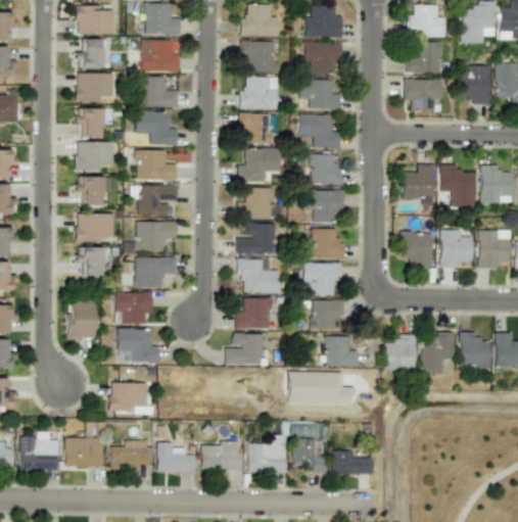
[(483,44),(483,37),(495,37),(496,2),(476,1),(475,9),(462,9),(461,43),(483,44)]
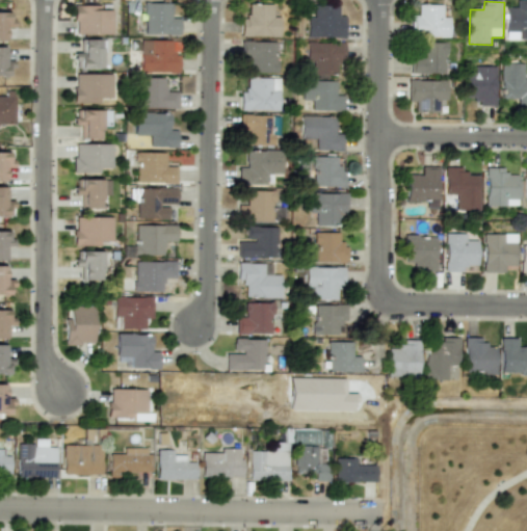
[(508,41),(526,40),(526,2),(519,2),(519,8),(508,8),(508,41)]
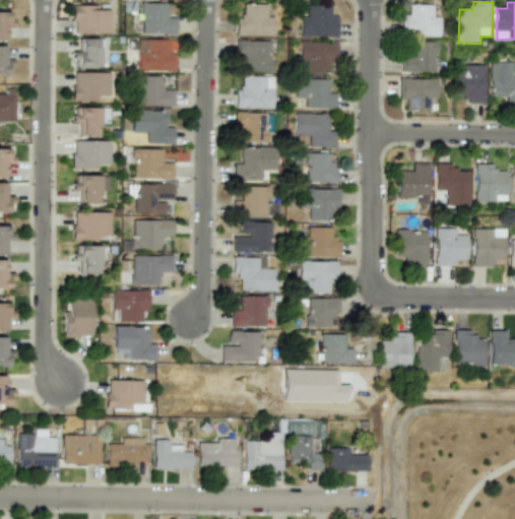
[(179,35),(179,18),(171,18),(171,4),(145,3),(144,34),(179,35)]
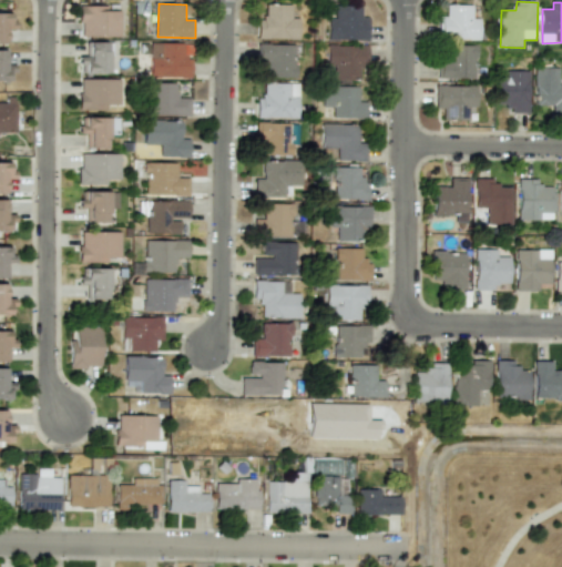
[(295,6),(268,6),(268,19),(261,19),(261,39),(302,40),(302,19),(294,19),(295,6)]
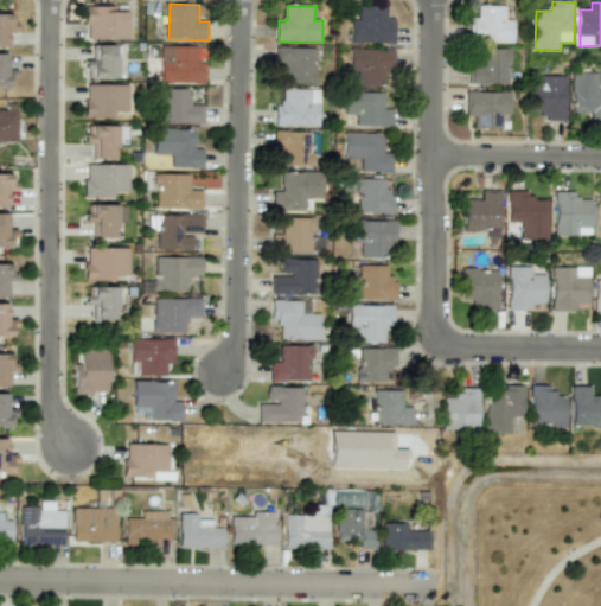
[(516,44),(516,20),(509,20),(509,6),(480,6),(480,18),(473,18),(472,43),(516,44)]
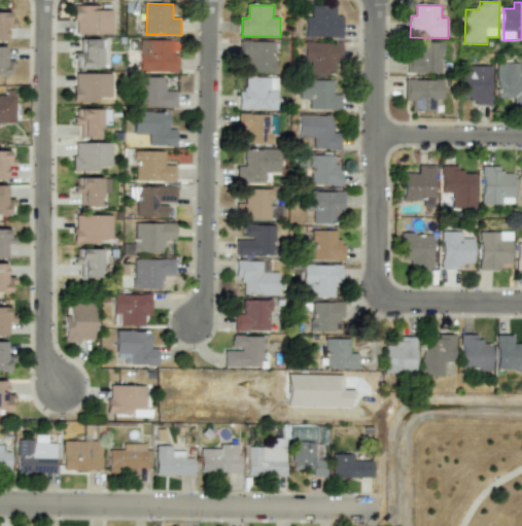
[(114,11),(103,10),(103,6),(77,6),(77,34),(114,35),(114,11)]
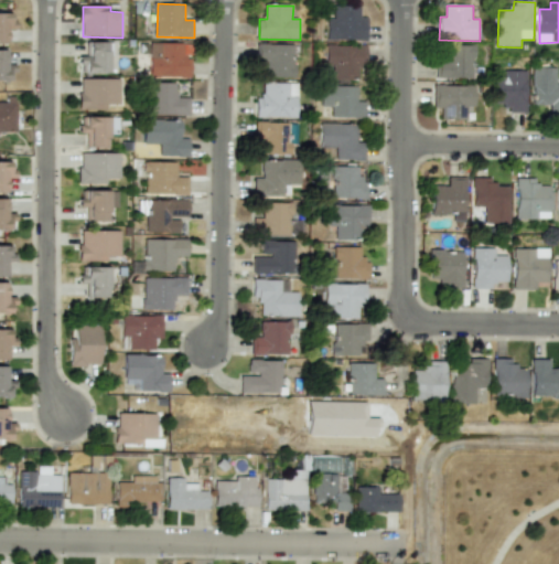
[(329,41),(369,41),(371,18),(363,18),(363,8),(336,7),(336,19),(330,19),(329,41)]
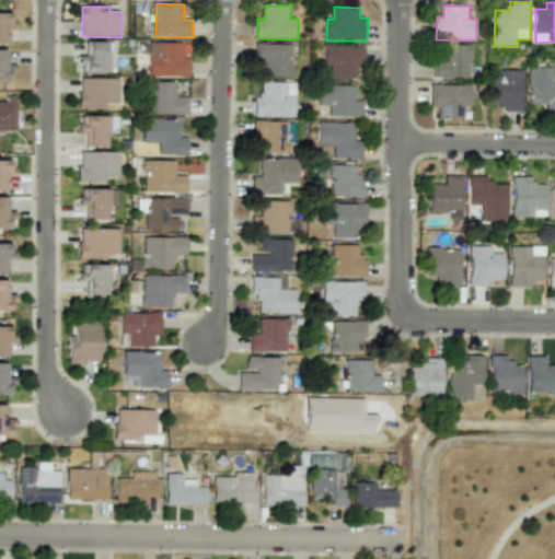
[(12,14),(0,13),(0,43),(11,44),(11,27),(12,27),(12,14)]
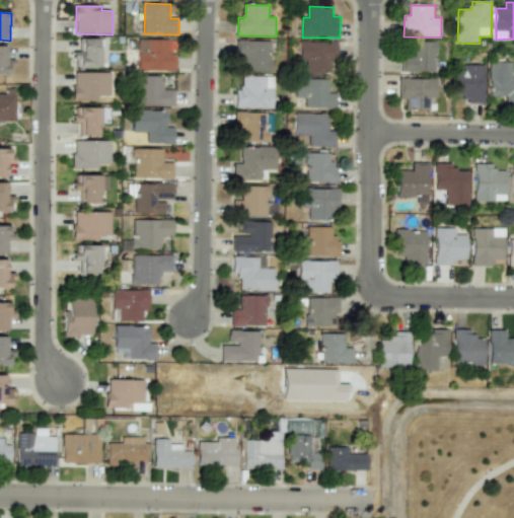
[(105,66),(105,40),(84,40),(84,52),(75,52),(75,67),(105,66)]
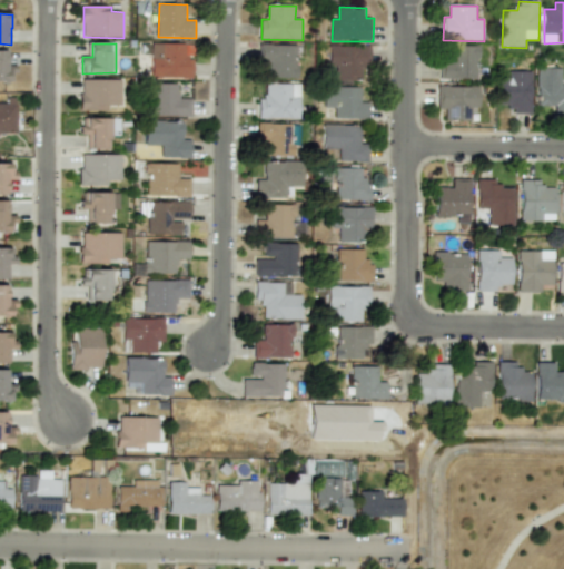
[(154,78),(193,79),(193,45),(155,43),(154,78)]
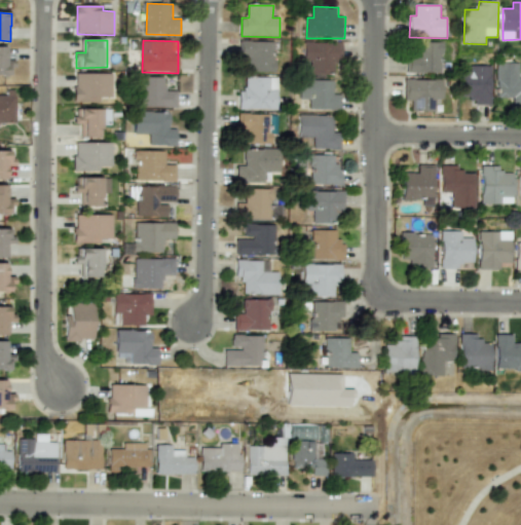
[(242,58),(250,58),(250,72),(276,73),(277,53),(283,53),(284,42),(242,41),(242,58)]
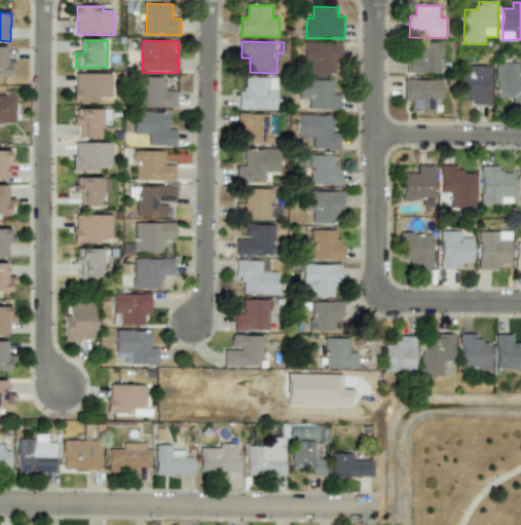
[(443,74),(444,43),(410,42),(410,73),(443,74)]
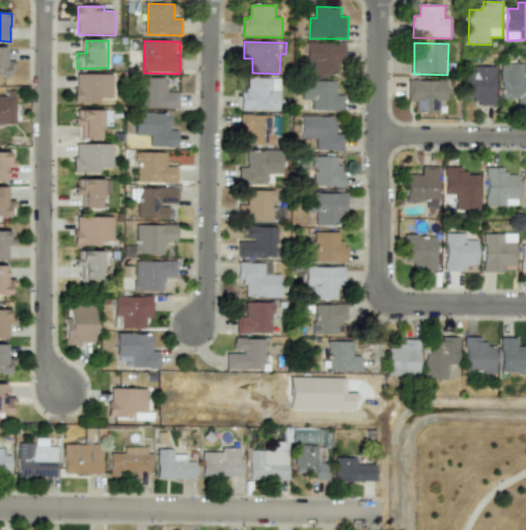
[(316,75),(339,75),(339,59),(348,60),(348,44),(309,44),(309,62),(316,62),(316,75)]
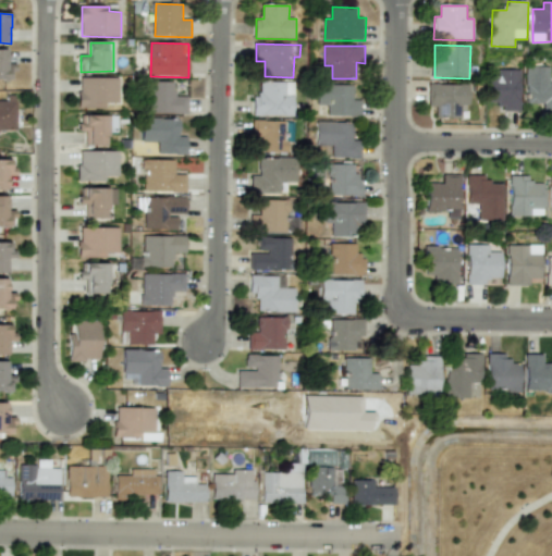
[(0,79),(15,81),(16,64),(10,64),(10,50),(0,49),(0,79)]
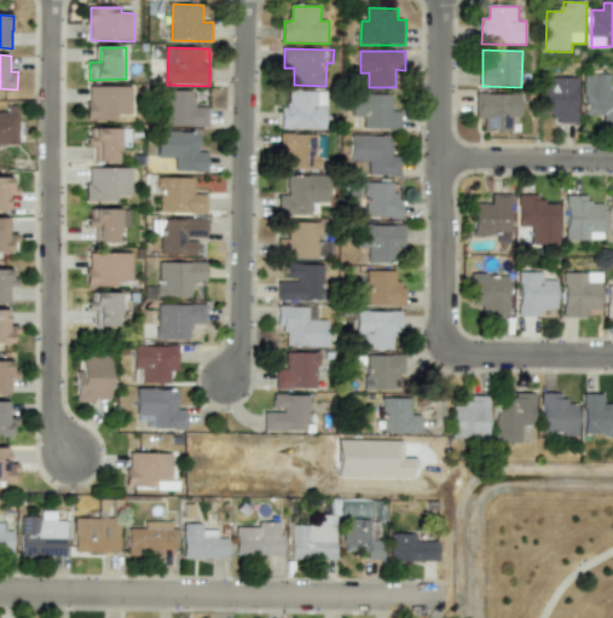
[(612,75),(585,75),(587,116),(606,116),(606,126),(612,125),(612,93),(612,75)]
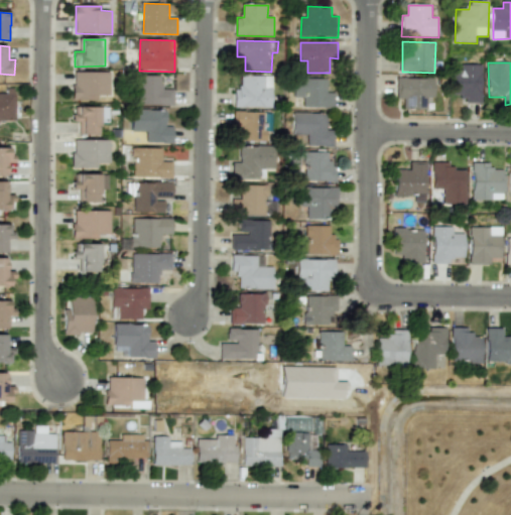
[(454,71),(455,95),(465,95),(465,103),(484,103),(483,65),(463,66),(463,71),(454,71)]
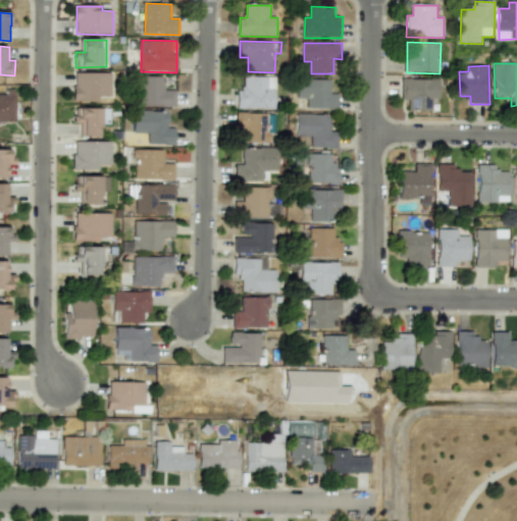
[(113,73),(76,73),(76,102),(102,102),(102,98),(114,98),(113,73)]
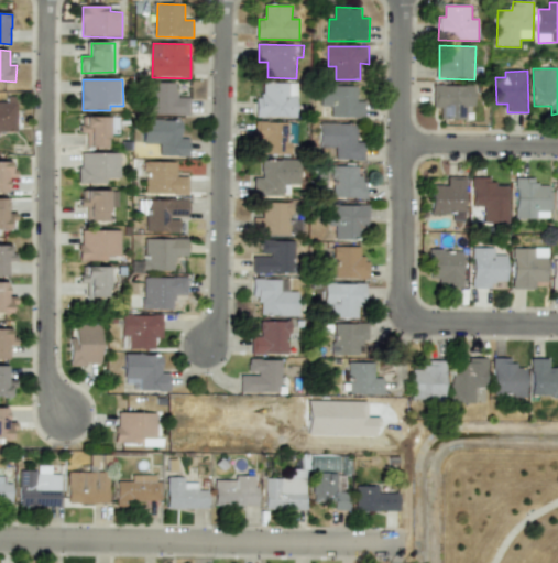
[(178,84),(152,83),(151,116),(192,116),(192,98),(178,98),(178,84)]
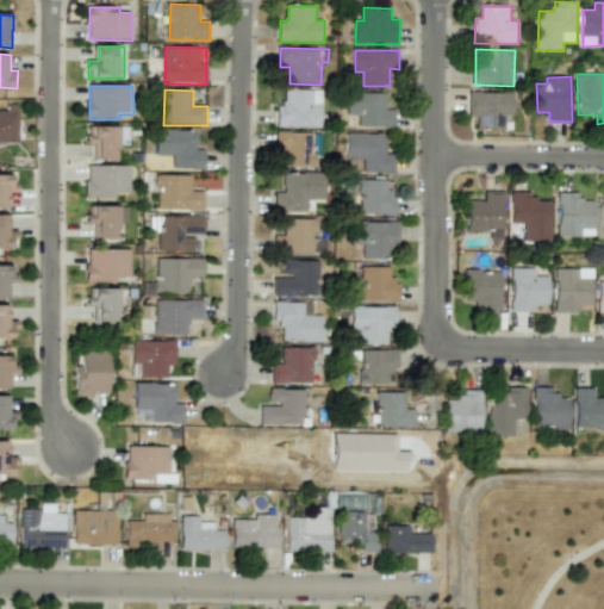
[(323,129),(324,91),(286,91),(286,105),(279,105),(279,128),(323,129)]
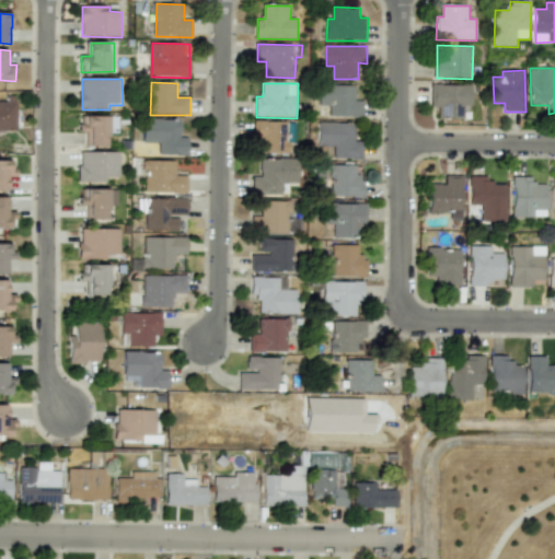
[(358,86),(322,85),(321,106),(332,107),(332,117),(366,117),(366,102),(358,101),(358,86)]
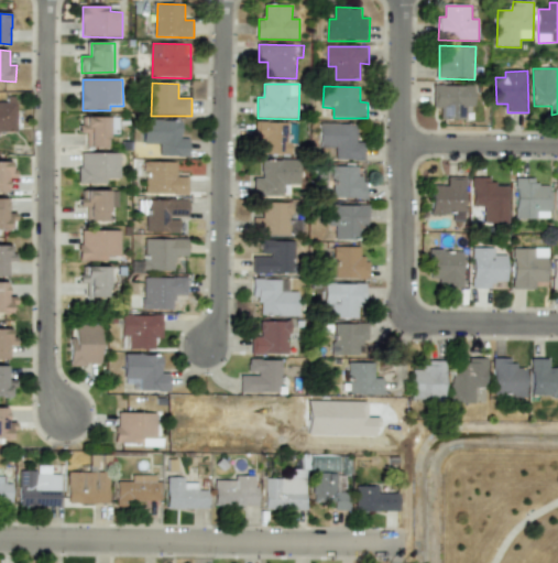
[(477,86),(436,86),(435,108),(442,108),(442,119),(469,119),(469,107),(476,108),(477,86)]
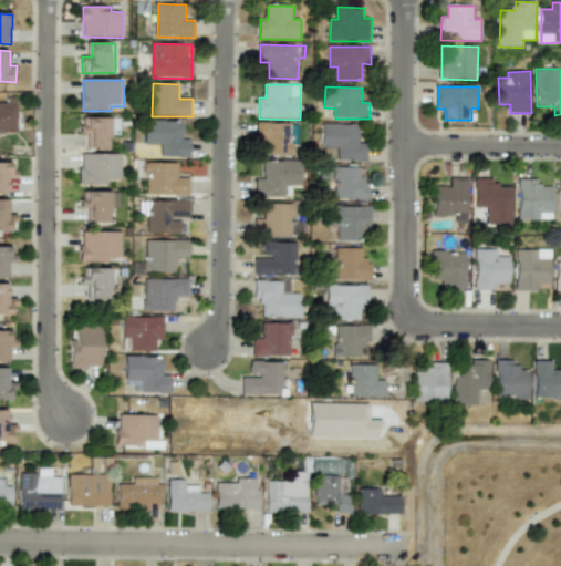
[(0,133),(19,133),(18,102),(0,102),(0,133)]
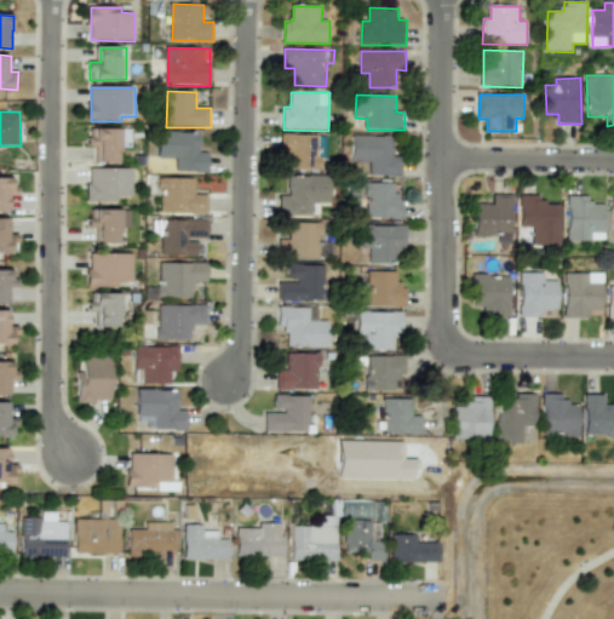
[(101,162),(120,162),(121,145),(133,145),(133,130),(93,129),(92,147),(101,148),(101,162)]
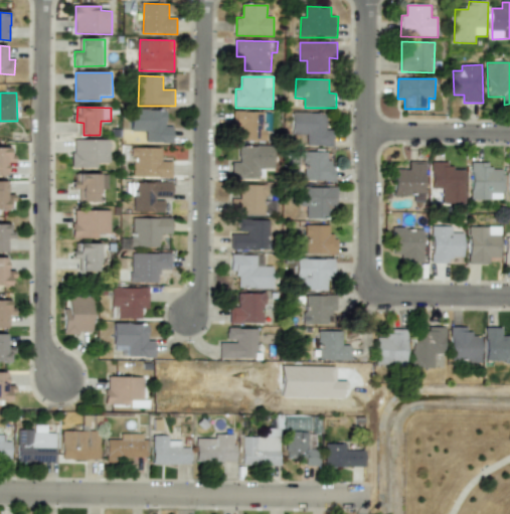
[(149,132),(149,143),(175,143),(175,127),(169,127),(169,111),(135,110),(134,132),(149,132)]
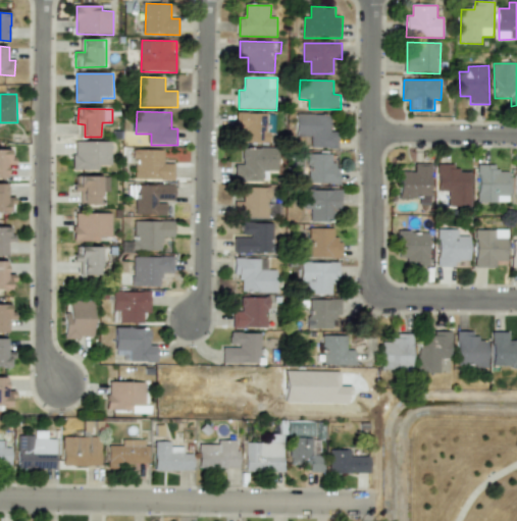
[(238,128),(246,128),(246,143),(273,144),(274,114),(239,113),(238,128)]
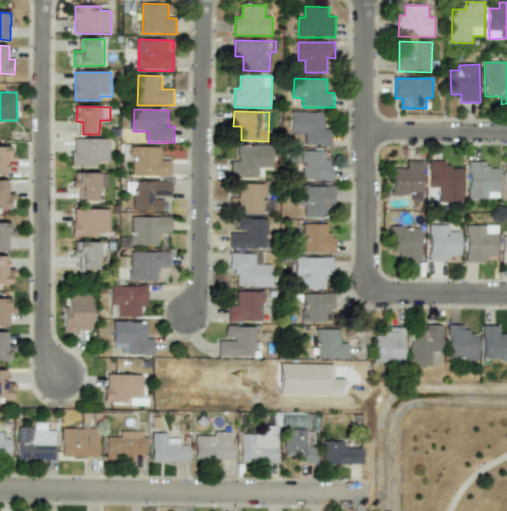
[(292,134),(308,134),(307,145),(333,146),(334,129),(326,129),(327,113),(293,113),(292,134)]
